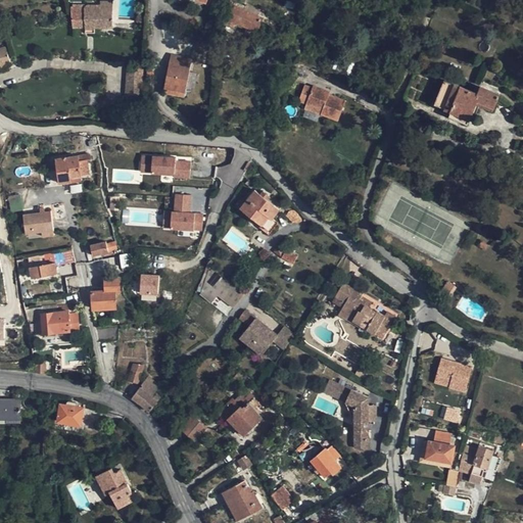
[(102,0),(102,6),(102,11),(112,11),(112,0),(102,0)]
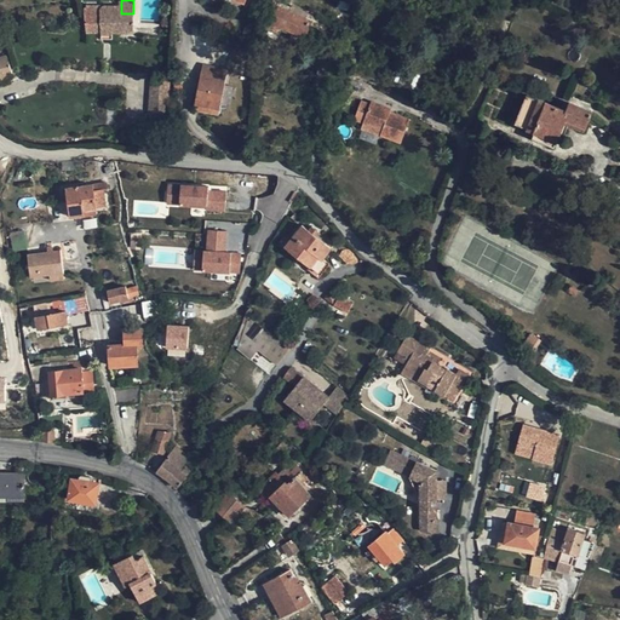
[(271,5),(275,6),(276,5),(290,11),(292,7),(274,0),(271,5)]
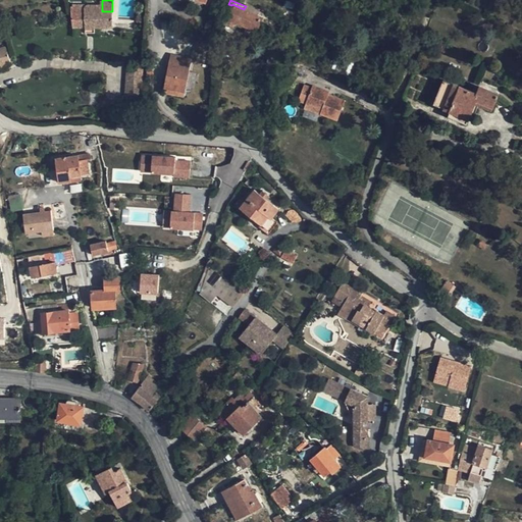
[(295,3),(285,0),(284,7),(294,9),(295,3)]
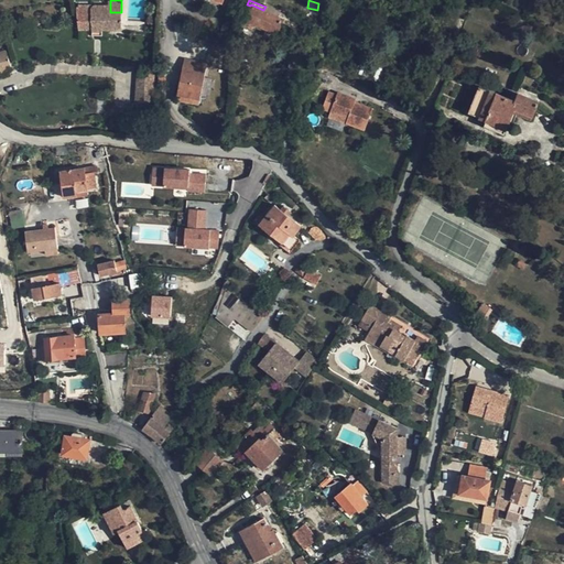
[(250,6),(245,19),(256,24),(266,30),(262,35),(274,41),(277,35),(284,19),(279,17),(281,12),(266,6),(266,7),(263,10),(251,4),(250,6)]
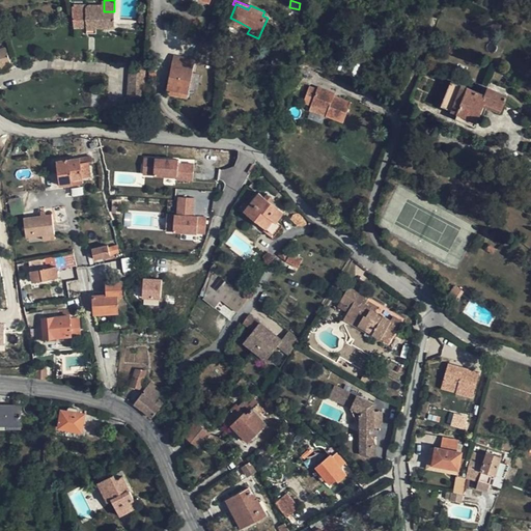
[(114,29),(114,11),(104,11),(104,6),(90,6),(86,9),(87,14),(73,14),(74,27),(87,27),(87,32),(95,33),(95,28),(114,29)]
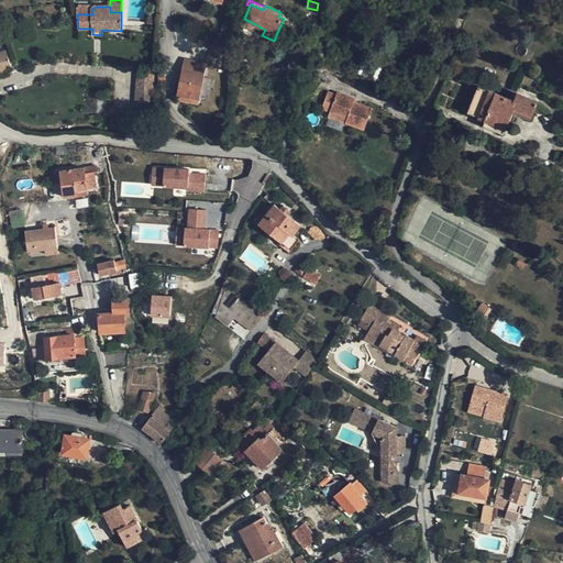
[(253,31),(255,24),(244,19),(241,26),(253,31)]
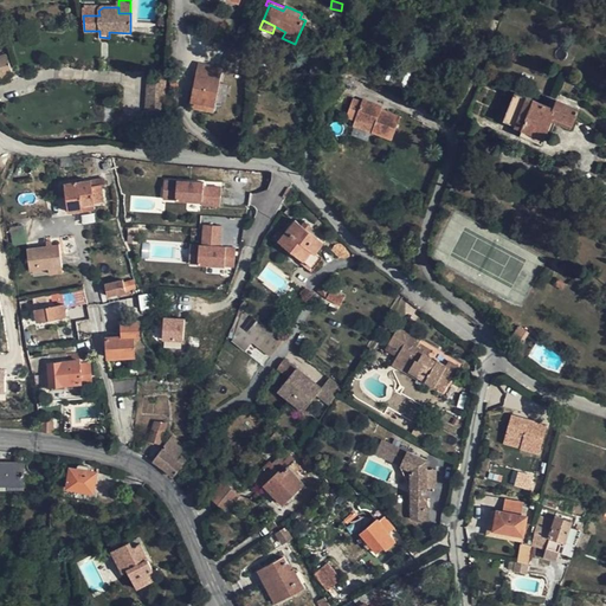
[(233,52),(236,45),(216,38),(213,45),(233,52)]
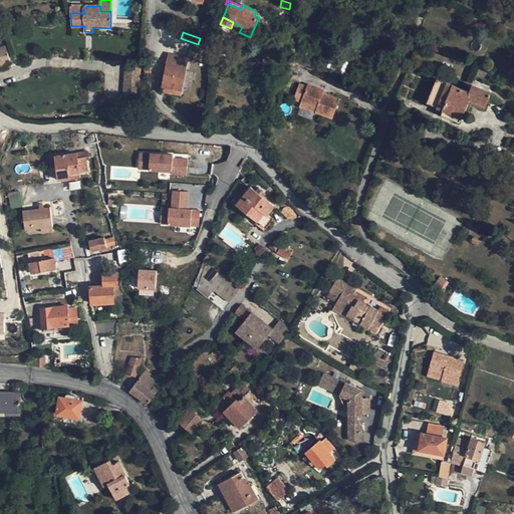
[(186,57),(189,46),(176,43),(174,55),(169,55),(162,91),(182,95),(188,58),(186,57)]
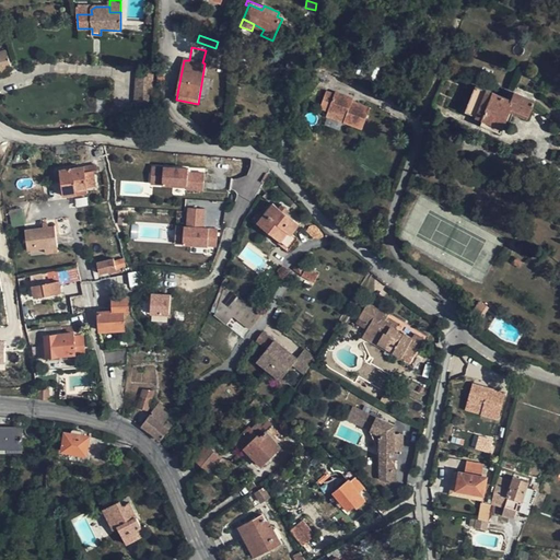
[(0,72),(12,69),(6,51),(0,53),(0,72)]
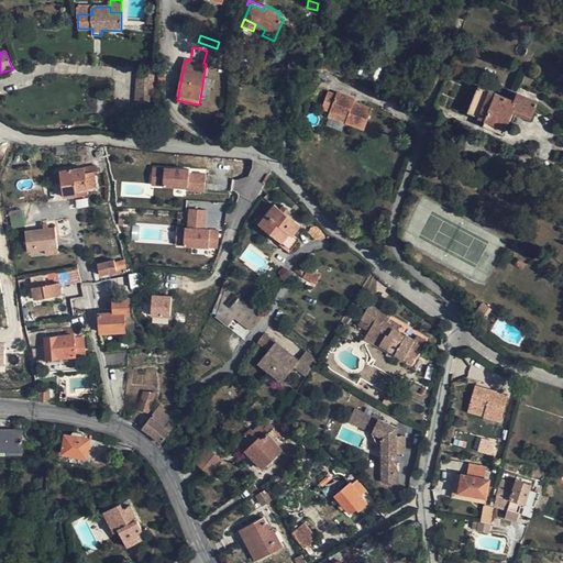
[(384,66),(363,57),(356,73),(377,81),(384,66)]
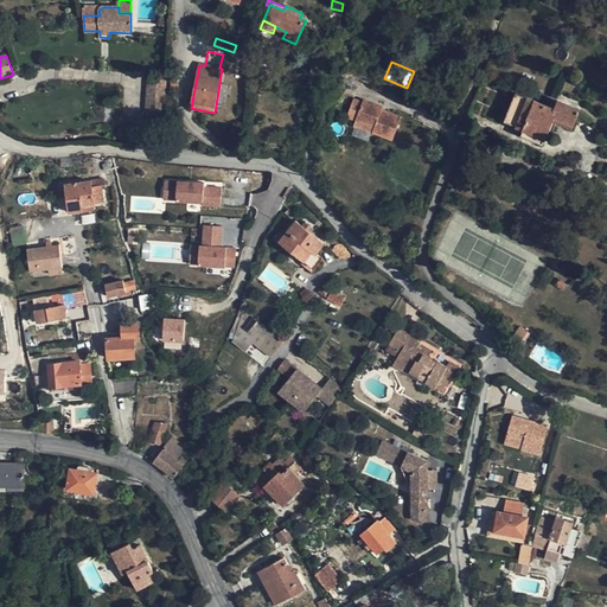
[(168,76),(148,75),(146,109),(166,110),(168,76)]
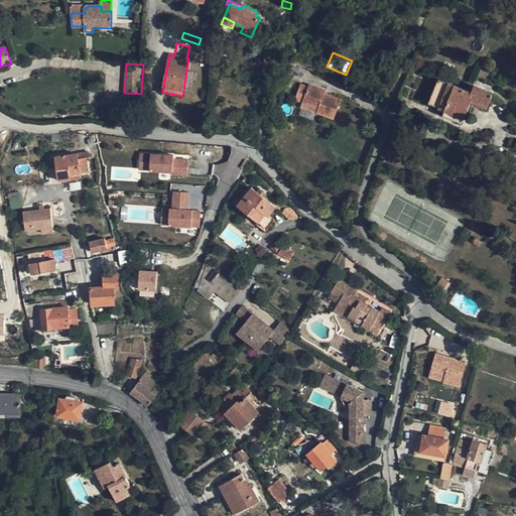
[(443,114),(462,122),(469,103),(485,109),(493,93),(483,90),(481,93),(473,90),(472,93),(438,80),(429,102),(445,109),(443,114)]
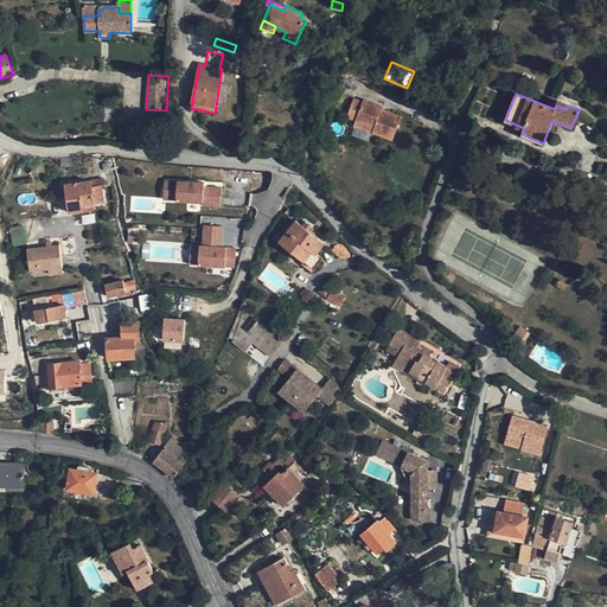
[(347,117),(356,121),(374,128),(372,132),(393,140),(401,117),(382,110),(383,107),(363,100),(363,102),(353,98),(347,117)]
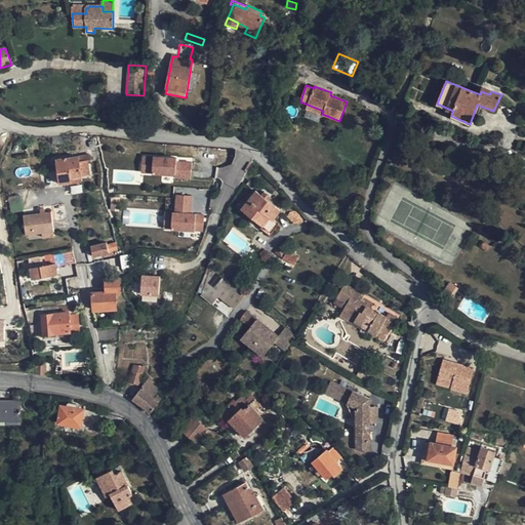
[(307,108),(322,114),(323,111),(308,105),(307,108)]
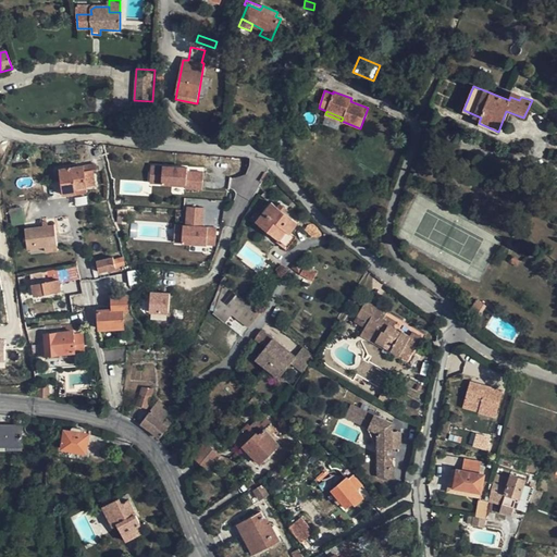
[(75,187),(86,186),(95,185),(93,171),(97,170),(96,164),(60,169),(61,172),(62,180),(64,195),(75,193),(75,187)]
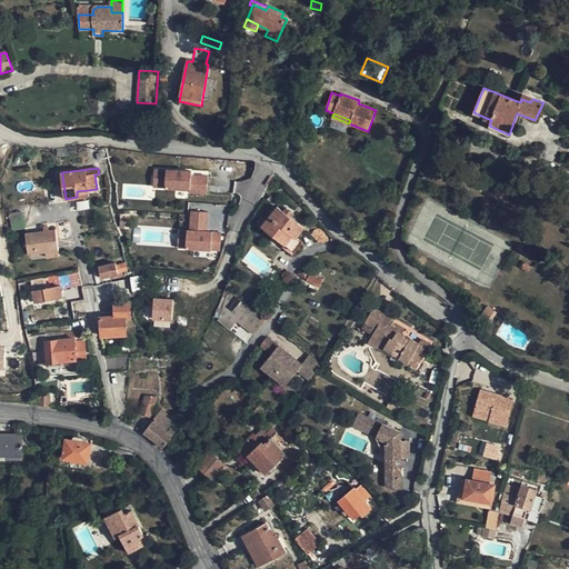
[(207,191),(207,175),(191,175),(191,169),(152,169),(152,191),(207,191)]
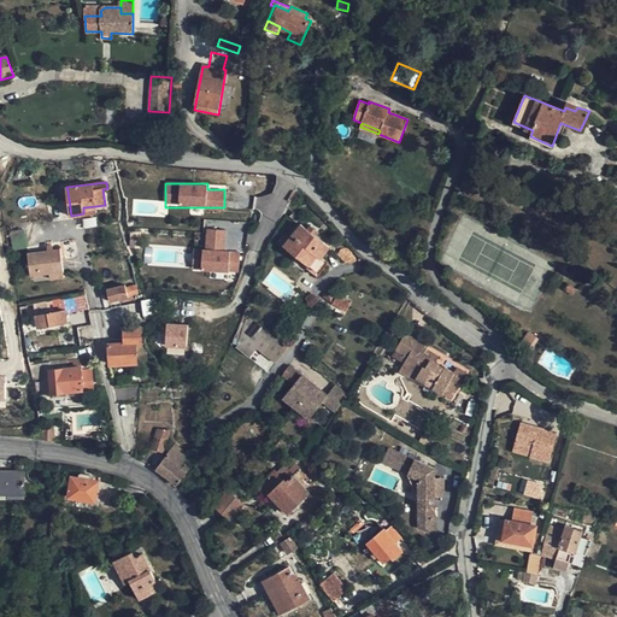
[(307,229),(299,224),(283,245),(309,265),(306,269),(316,278),(327,264),(321,258),(329,247),(315,235),(317,231),(310,225),(307,229)]
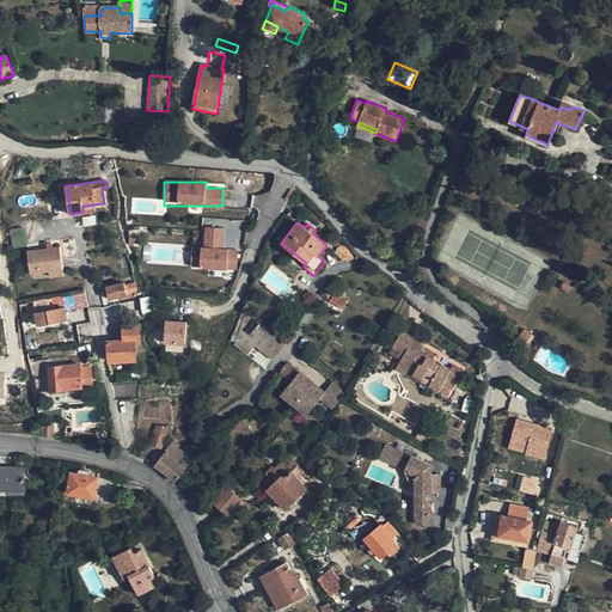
[(222,249),(224,227),(201,226),(200,269),(237,270),(238,249),(222,249)]
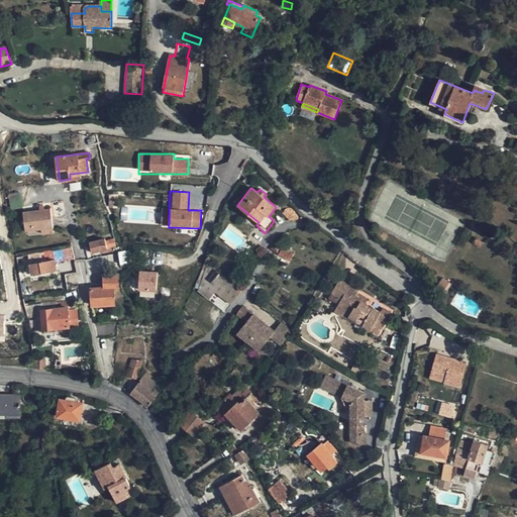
[(44,209),(39,210),(23,212),(25,230),(41,228),(42,233),(54,231),(50,208),(44,209)]
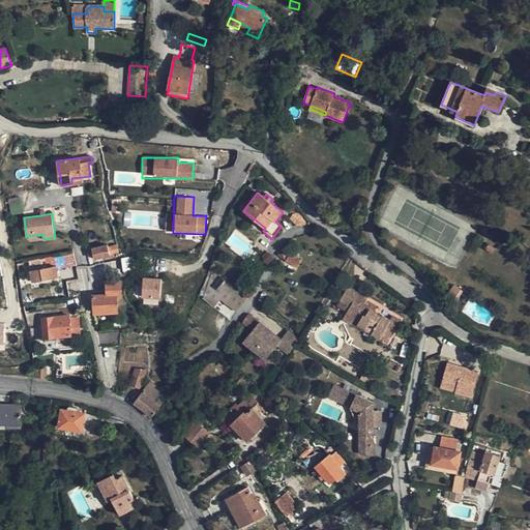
[(92,247),(94,258),(102,257),(110,255),(110,254),(118,252),(116,244),(109,246),(108,244),(92,247)]
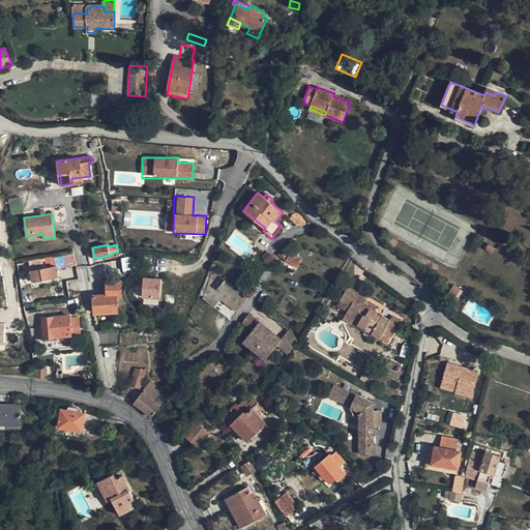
[(287,252),(283,248),(277,255),(285,259),(286,257),(294,260),(296,256),(287,252)]
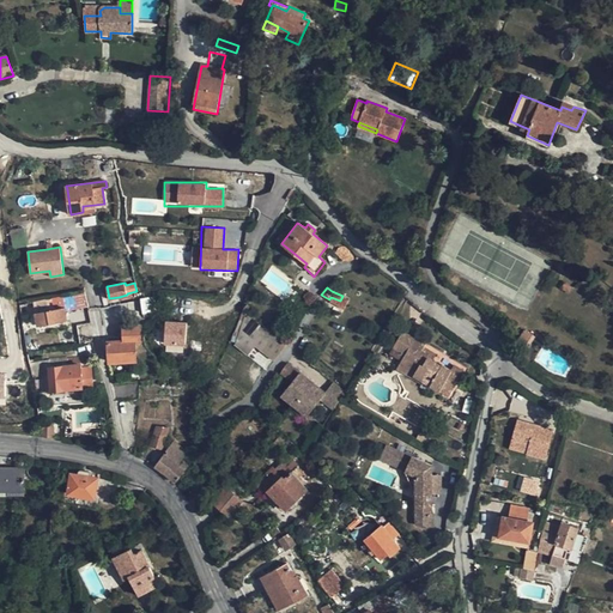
[(84,293),(64,297),(65,304),(66,310),(86,308),(84,293)]
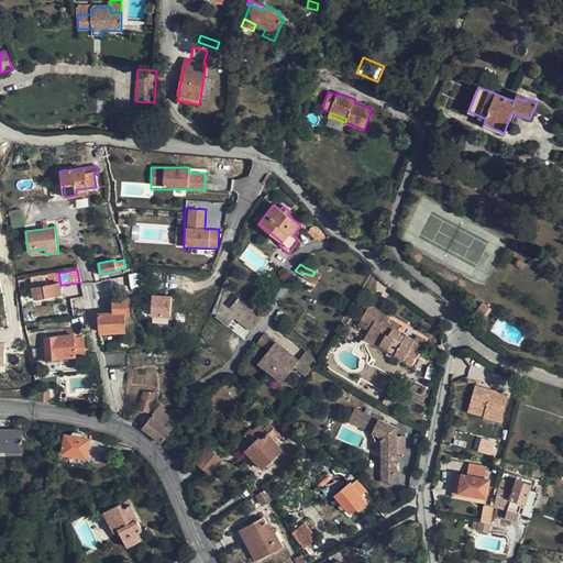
[(129,276),(91,284),(94,299),(120,294),(120,293),(132,291),(131,286),(135,286),(135,285),(139,284),(136,274),(133,275),(129,276)]
